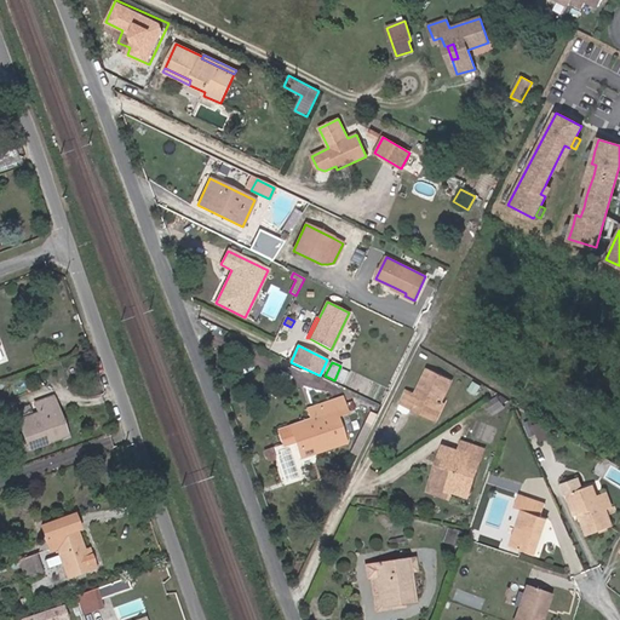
[(432,420),(442,401),(452,380),(428,368),(415,394),(407,389),(400,405),(432,420)]
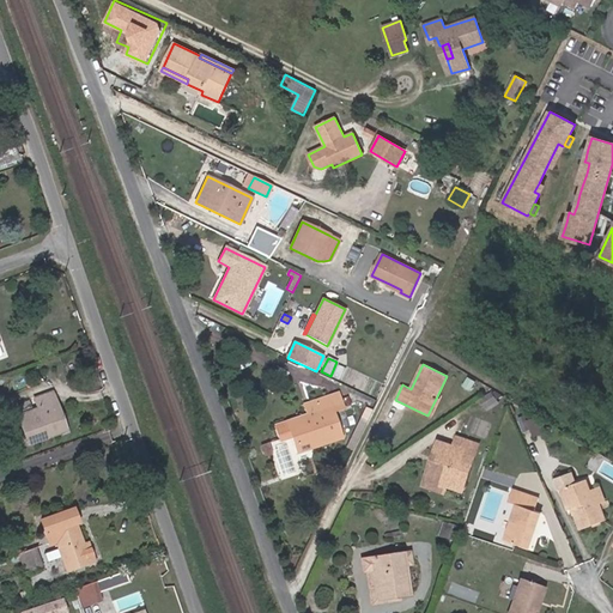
[(340,378),(345,369),(337,365),(333,376),(340,378)]
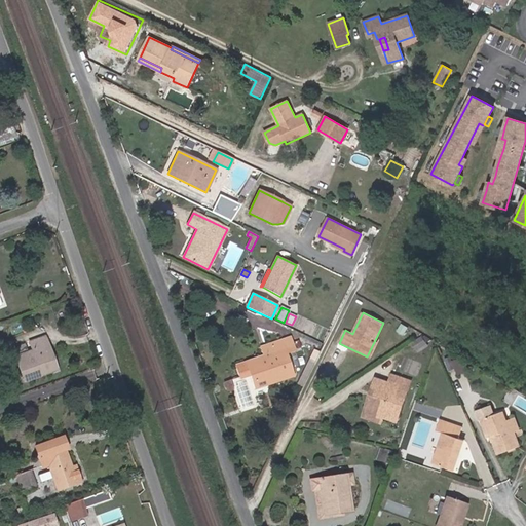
[(57,370),(44,337),(30,342),(32,350),(15,357),(24,381),(57,370)]
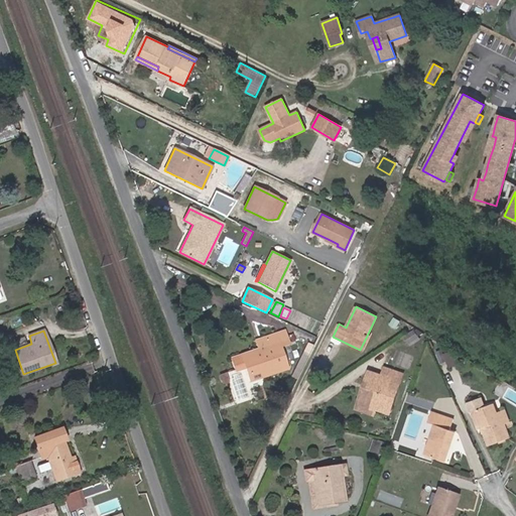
[(418,337),(414,331),(404,338),(410,346),(420,339),(418,337)]
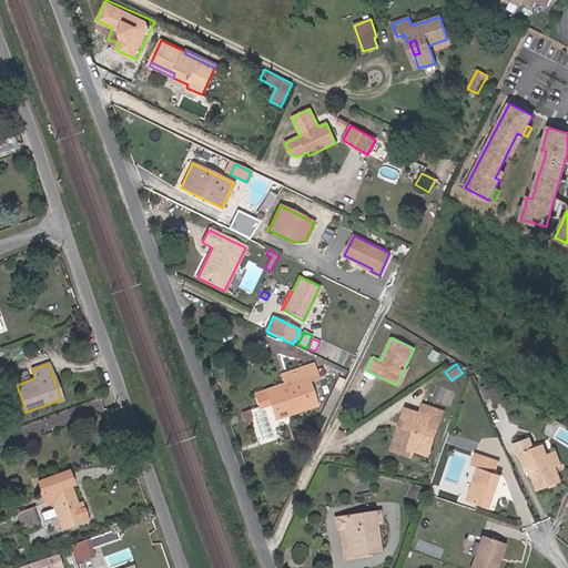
[(315,402),(308,381),(317,377),(313,365),(290,372),(293,382),(283,385),(254,395),(259,408),(271,405),(273,412),(292,405),(293,409),(315,402)]
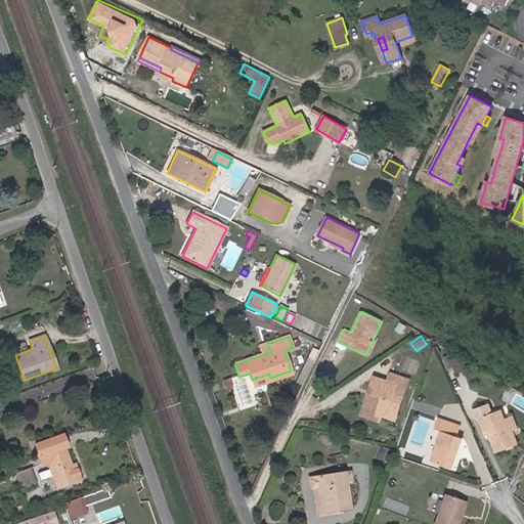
[(368,356),(376,340),(374,339),(365,355),(368,356)]
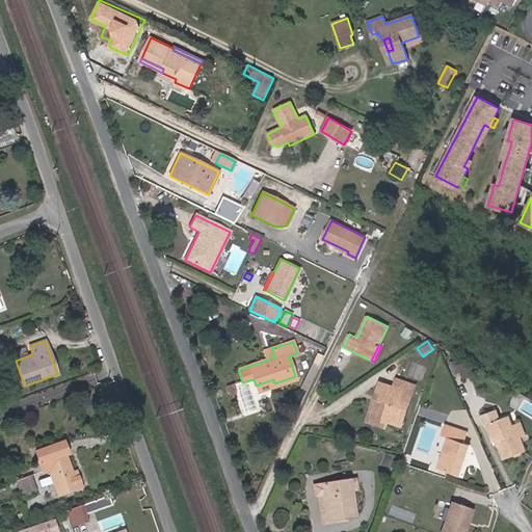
[(274,357),(271,348),(263,351),(265,361),(274,357)]
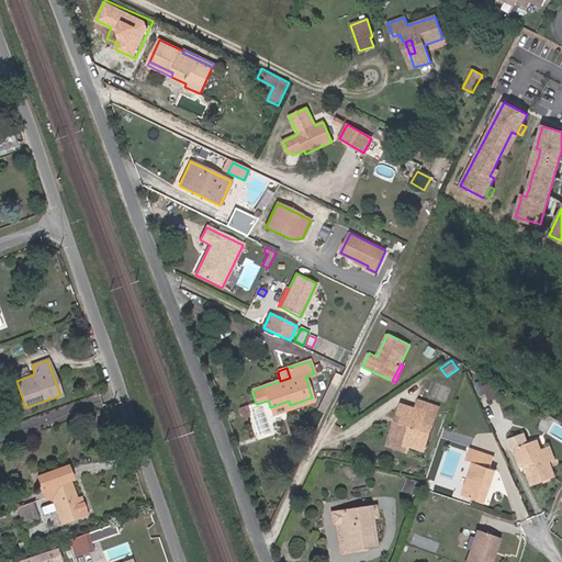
[(486,394),(483,385),(481,381),(474,383),(479,396),(486,394)]
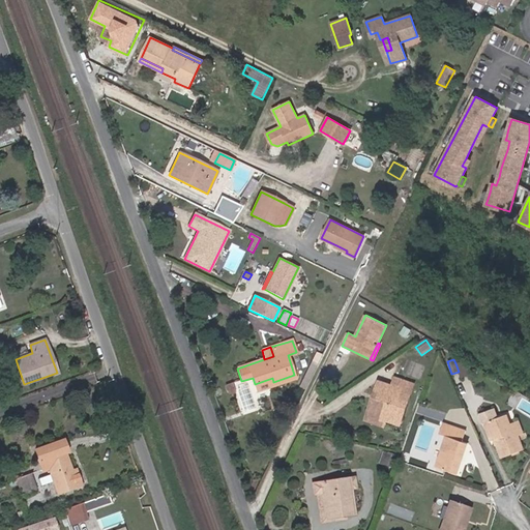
[(470,375),(464,360),(455,363),(459,372),(462,378),(470,375)]
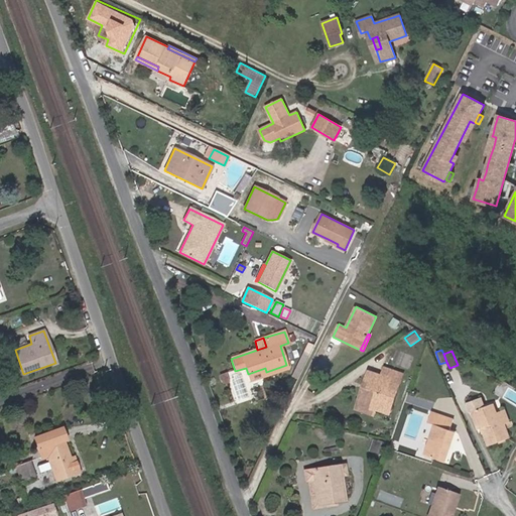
[(250,381),(287,369),(286,365),(266,372),(265,368),(248,374),(250,381)]
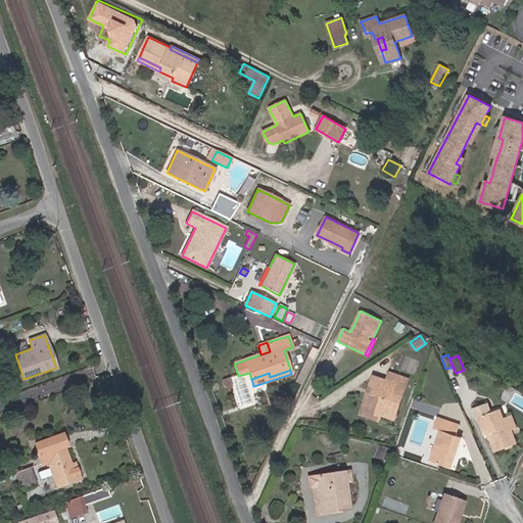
[(395,416),(401,398),(397,397),(405,378),(389,373),(387,381),(374,376),(363,409),(380,415),(381,411),(395,416)]
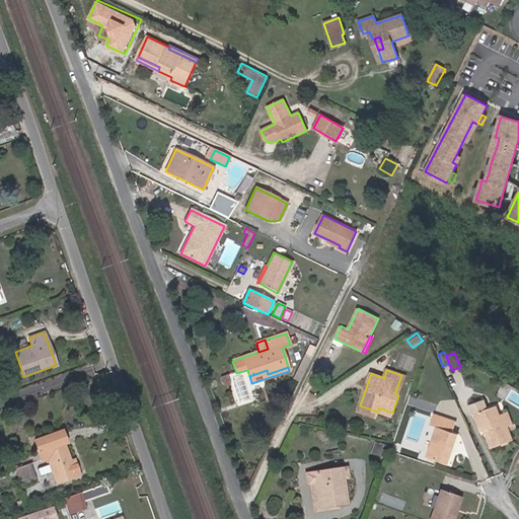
[(398,395),(404,376),(401,375),(394,394),(398,395)]
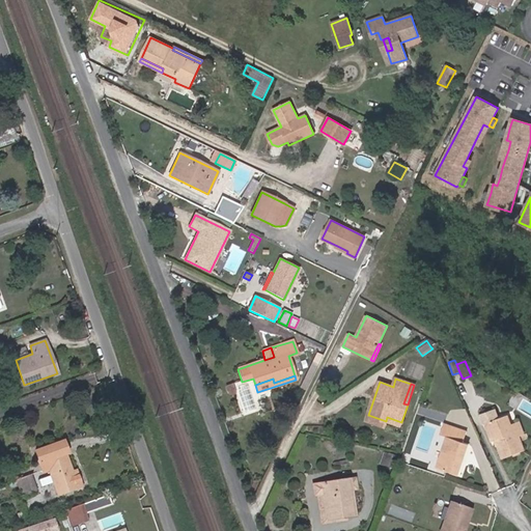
[(384,427),(386,421),(368,415),(366,421),(384,427)]
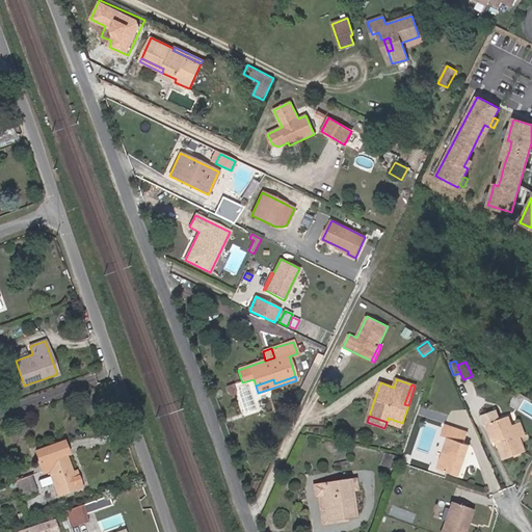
[(513,426),(509,416),(500,419),(504,429),(513,426)]
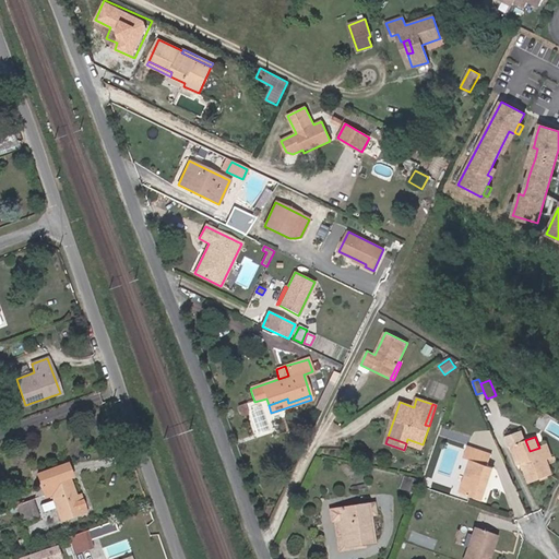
[(421,448),(423,444),(407,439),(406,443),(421,448)]
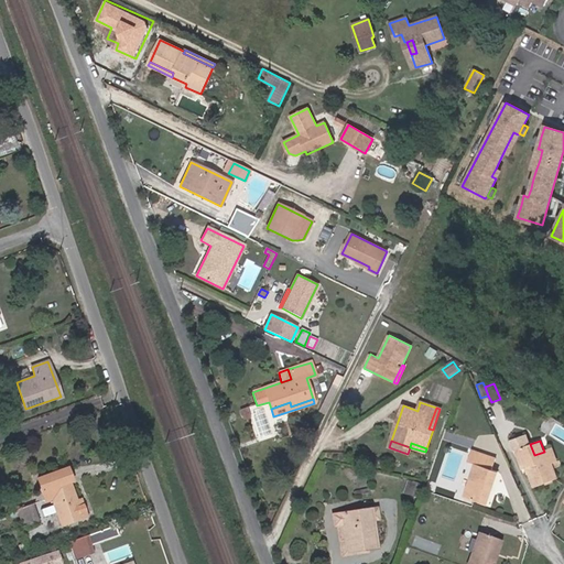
[(561,466),(560,461),(556,462),(552,448),(544,452),(534,455),(530,444),(516,451),(522,469),(524,468),(527,468),(529,474),(533,487),(557,479),(553,468),(561,466)]
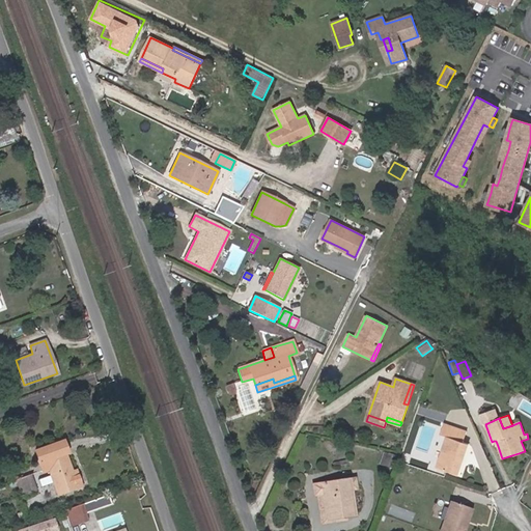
[(458,475),(469,444),(464,442),(467,431),(445,424),(441,435),(447,437),(437,468),(458,475)]
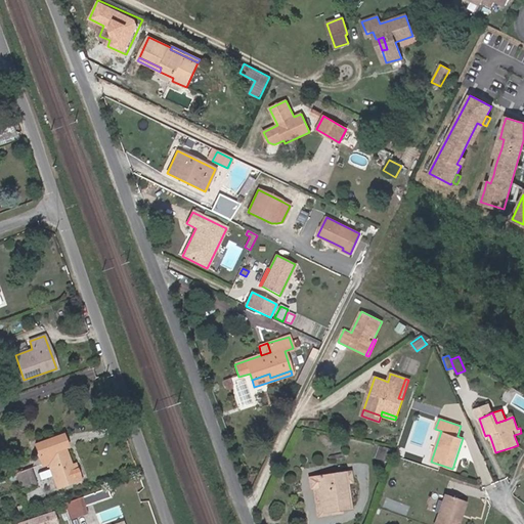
[(71,466),(64,448),(67,447),(62,435),(34,445),(42,466),(48,464),(56,488),(81,480),(75,464),(71,466)]
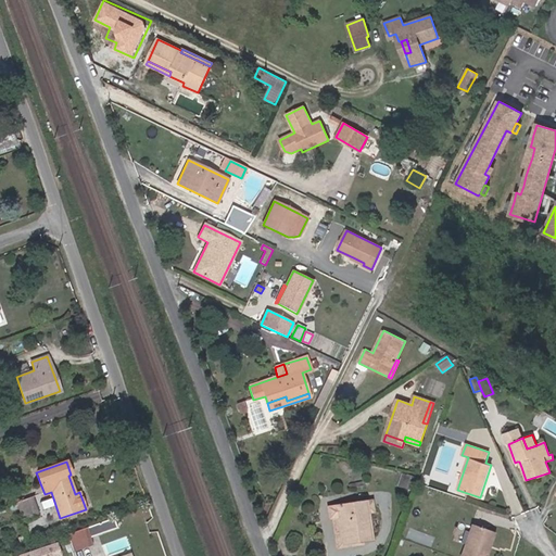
[(458,485),(463,472),(456,469),(452,483),(458,485)]
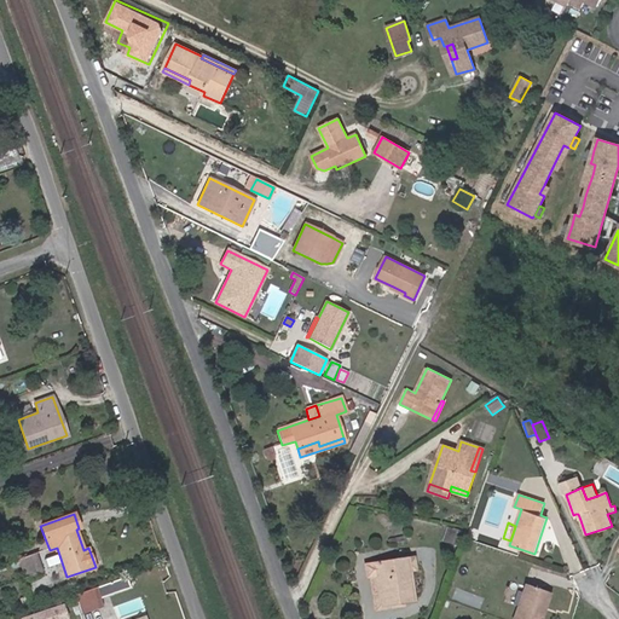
[(458,545),(462,533),(447,528),(444,541),(458,545)]
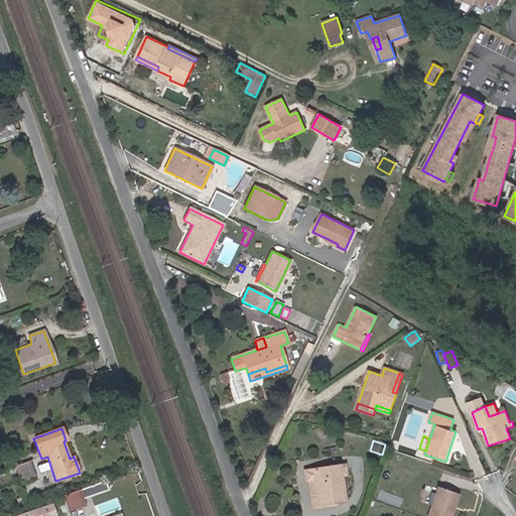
[(36,477),(31,462),(25,464),(30,479),(36,477)]
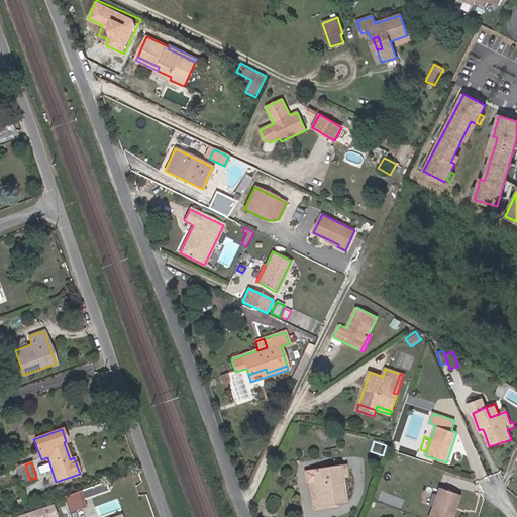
[(30,480),(25,464),(15,469),(20,484),(30,481),(30,480)]
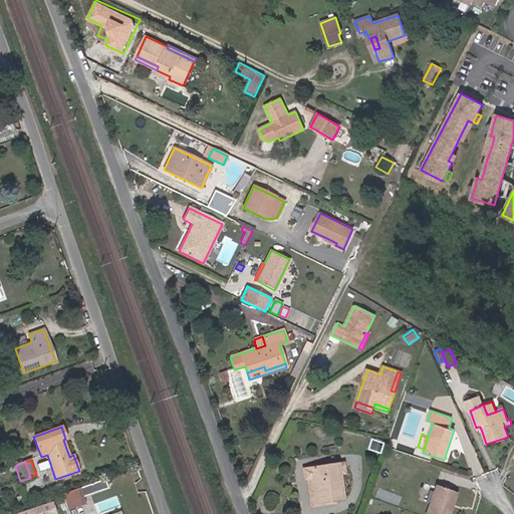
[(345,474),(343,463),(303,470),(304,479),(306,479),(313,478),(316,503),(336,500),(343,499),(339,475),(345,474)]
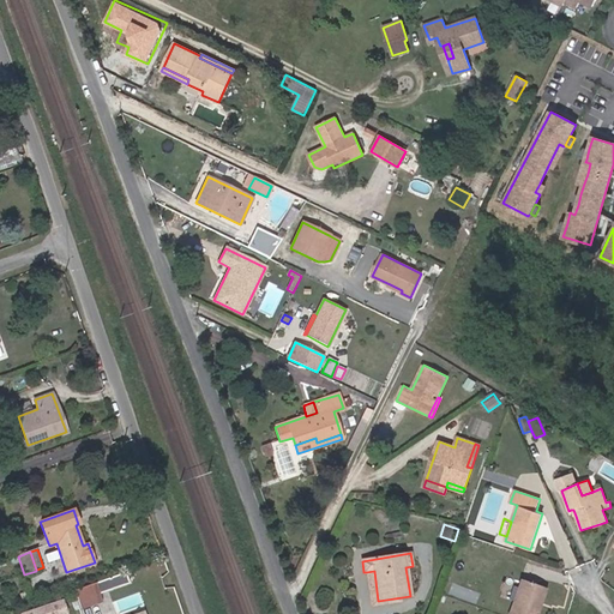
[(378,601),(374,571),(366,572),(371,607),(402,602),(402,597),(378,601)]
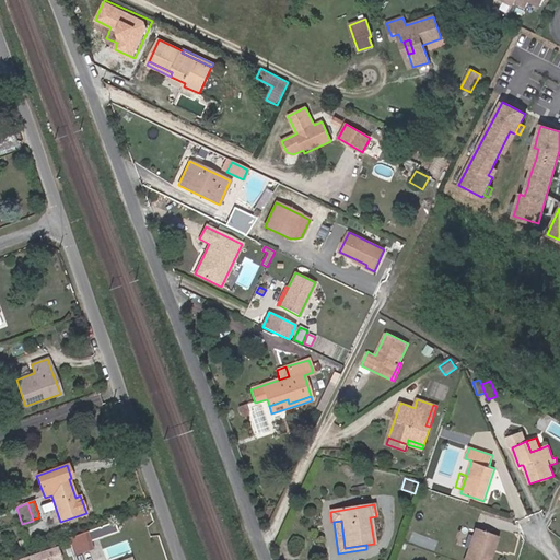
[(93,538),(115,529),(113,523),(90,532),(93,538)]
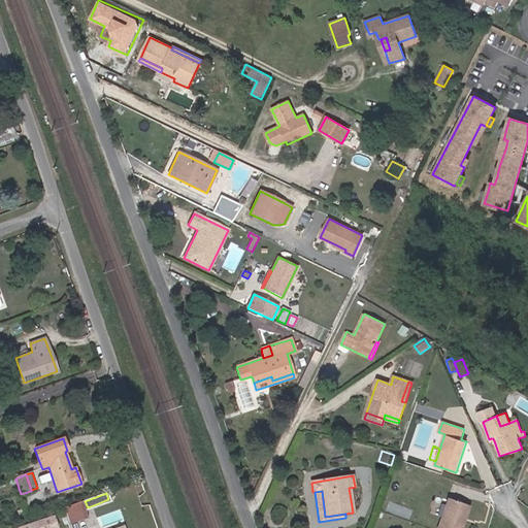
[(461,521),(466,505),(448,498),(436,527),(461,527),(463,522),(461,521)]
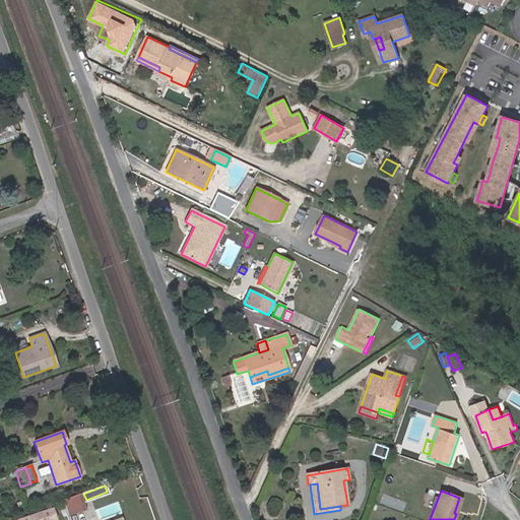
[(85,509),(80,494),(63,500),(68,515),(85,509)]
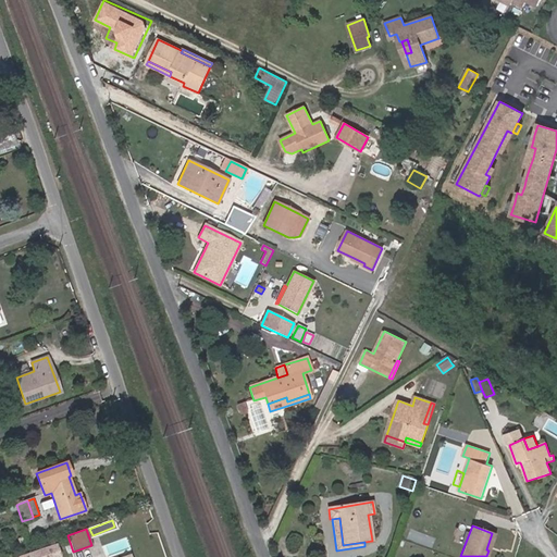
[(489,551),(495,534),(492,533),(486,549),(489,551)]
